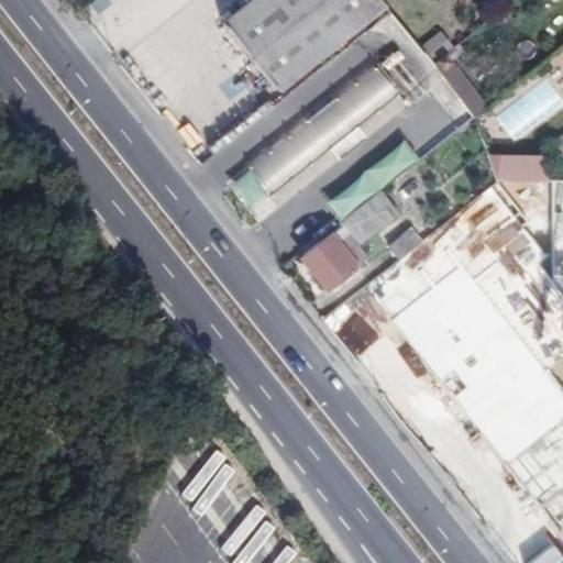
[(98,15),(113,0),(92,0),(88,4),(98,15)]
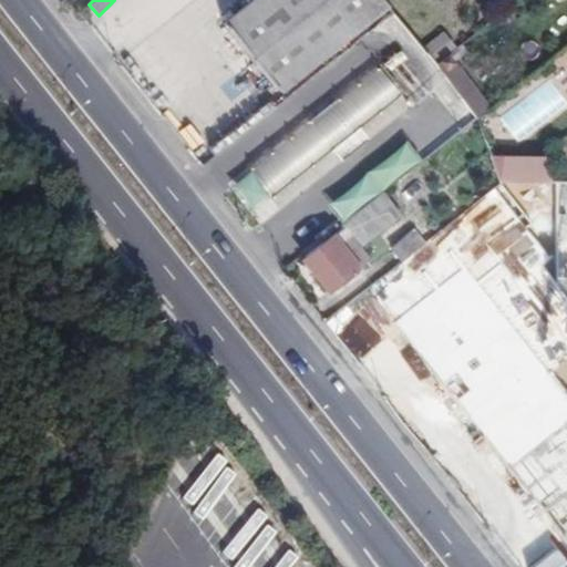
[(250,0),(223,23),(276,90),(382,0),(250,0)]
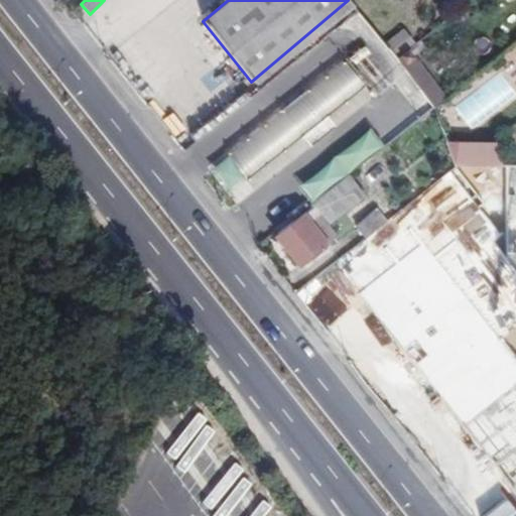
[(394,54),(412,44),(404,29),(385,39),(394,54)]
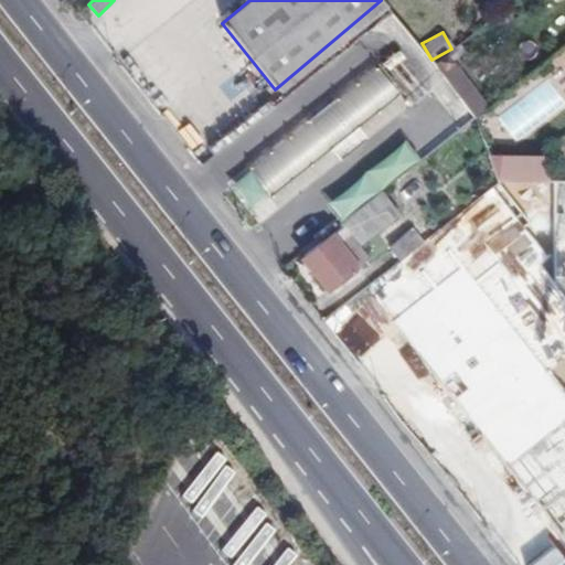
[(446,53),(434,63),(460,96),(472,85),(446,53)]
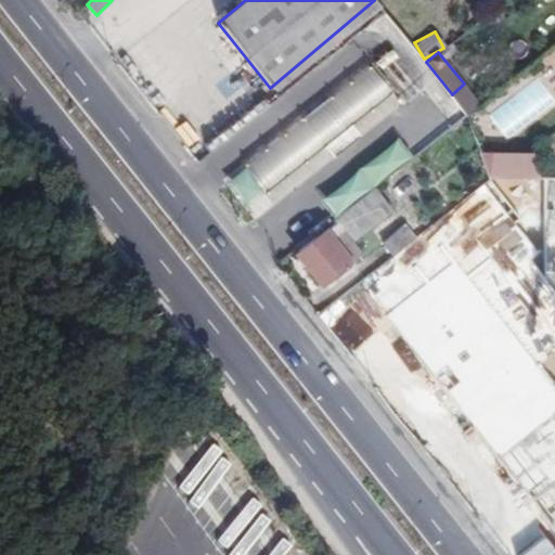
[(330,97),(352,124),(391,93),(369,65),(330,97)]
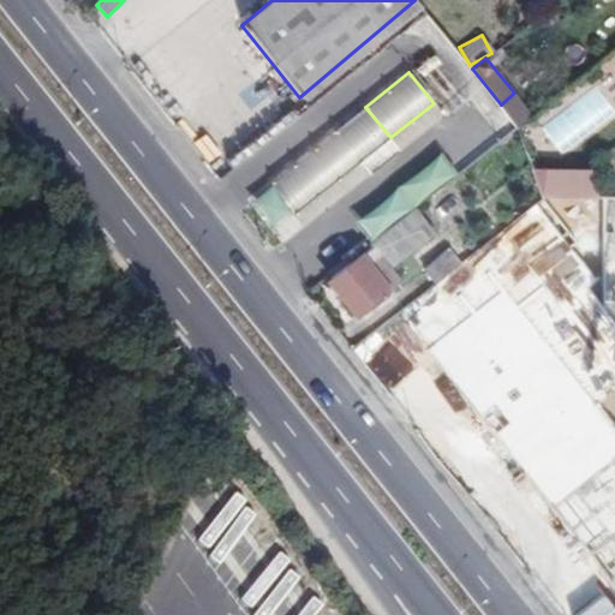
[(399,147),(390,137),(365,107),(338,130),(363,160),(370,168),(399,147)]
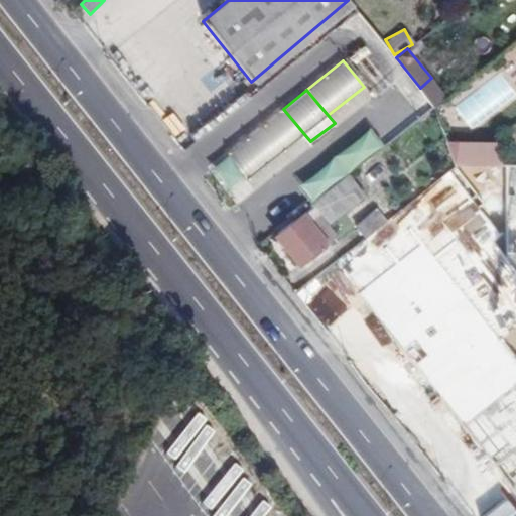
[(250,178),(304,134),(283,109),(229,153),(250,178)]
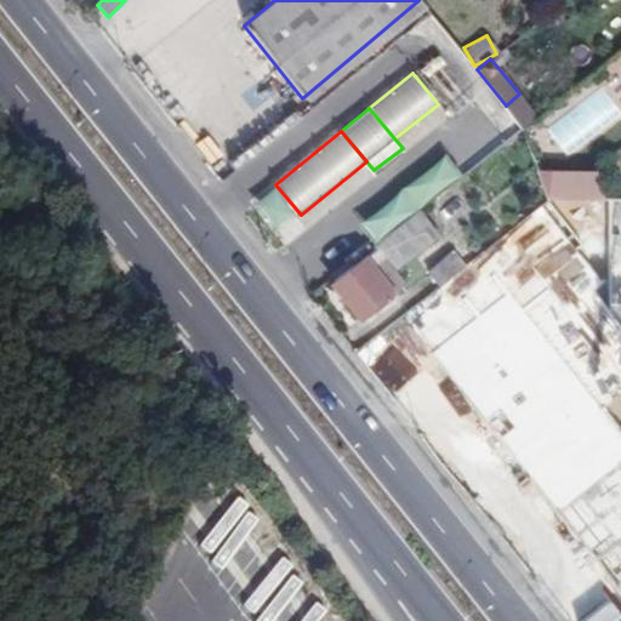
[(605,172),(539,172),(548,199),(604,199),(605,172)]
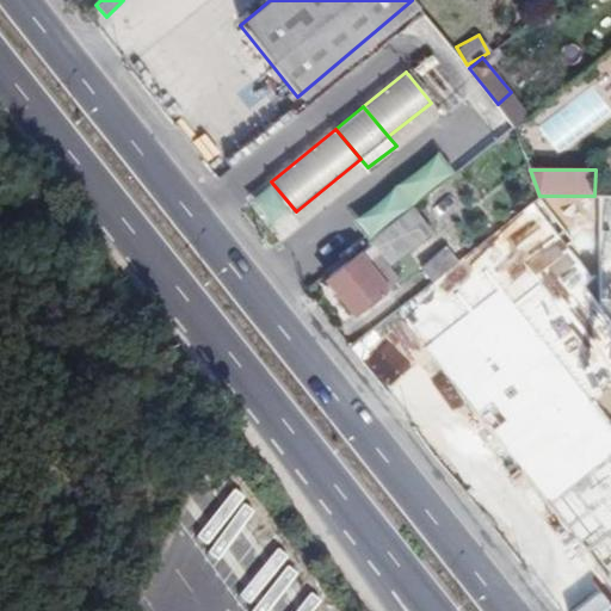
[(414,205),(370,241),(372,245),(331,279),(357,313),(399,278),(389,266),(434,228),(414,205)]
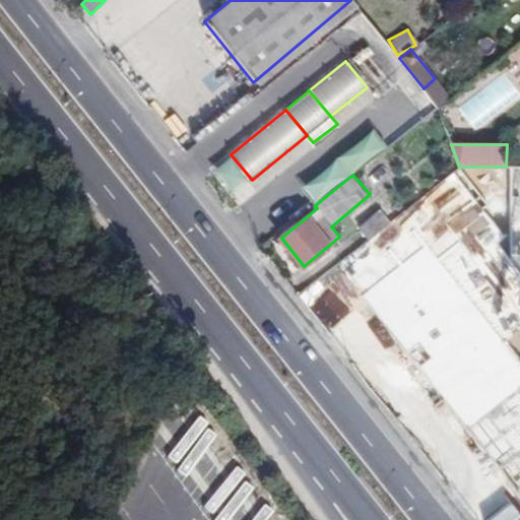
[(360,228),(369,240),(389,223),(380,211),(360,228)]
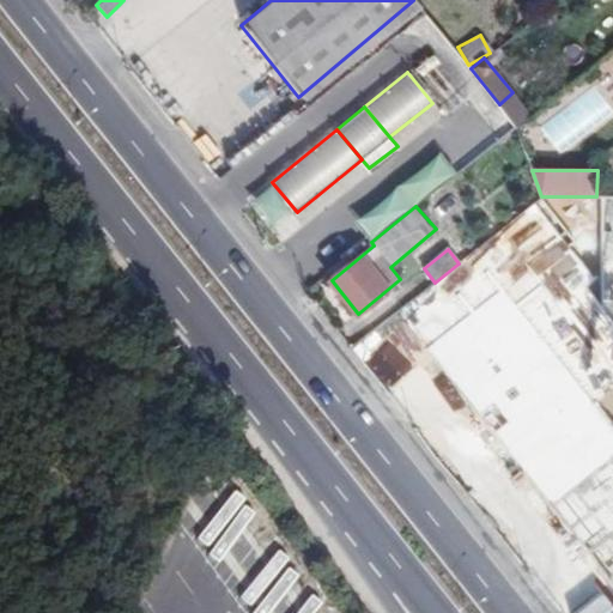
[(612,423),(514,299),(513,298),(510,296),(508,296),(503,295),(499,296),(497,298),(439,344),(438,346),(437,350),(437,352),(438,357),(439,360),(550,498),(553,501),(557,502),(559,502),(563,502),(565,499),(595,538),(593,540),(592,542),(590,546),(592,550),(592,552),(594,556),(612,578),(612,423)]
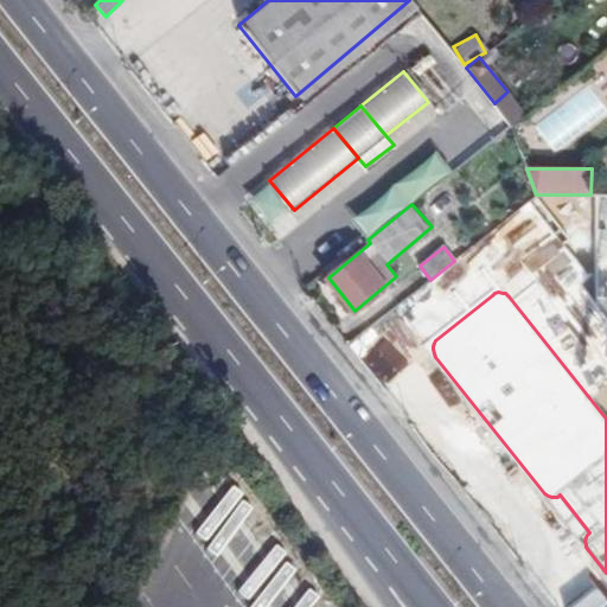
[(288,606),(308,580),(280,561),(248,606),(288,606)]
